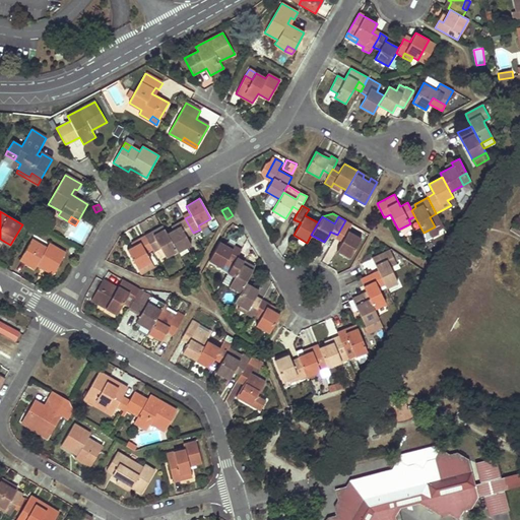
[(173,230),(167,234),(177,251),(178,252),(191,245),(187,237),(193,233),(185,218),(178,222),(180,226),(173,230)]
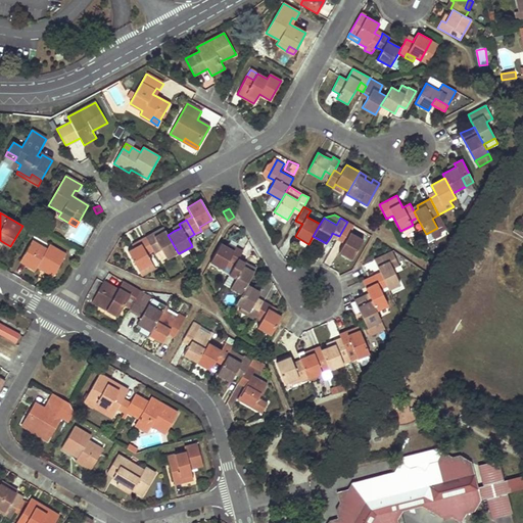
[(353,226),(347,222),(339,236),(345,240),(343,243),(339,252),(352,259),(364,240),(350,233),(353,226)]
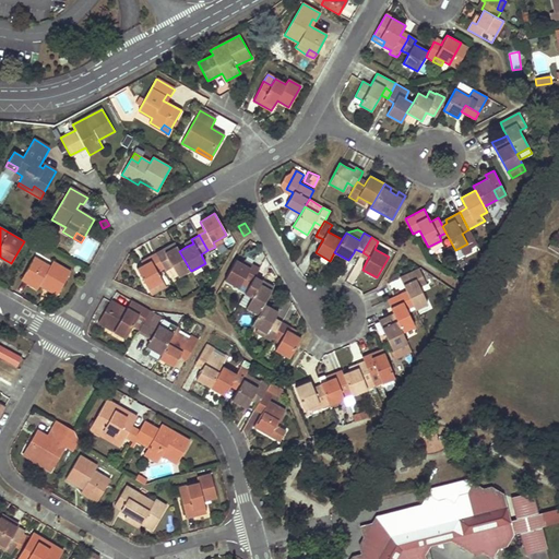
[(190,270),(179,251),(177,246),(171,249),(169,246),(156,253),(165,269),(166,271),(173,266),(177,274),(178,276),(190,270)]
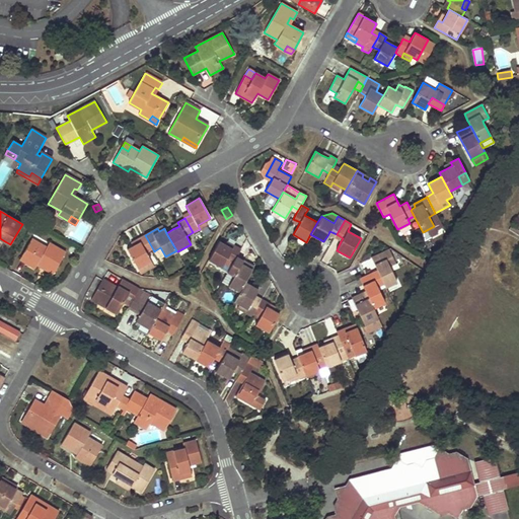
[(153,249),(145,235),(138,238),(140,242),(133,246),(127,249),(137,268),(151,261),(146,252),(153,249)]
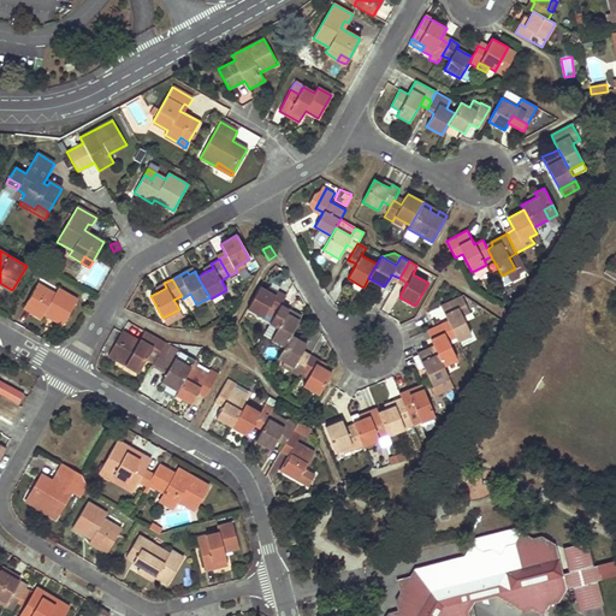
[(37,284),(35,290),(42,294),(46,289),(37,284)]
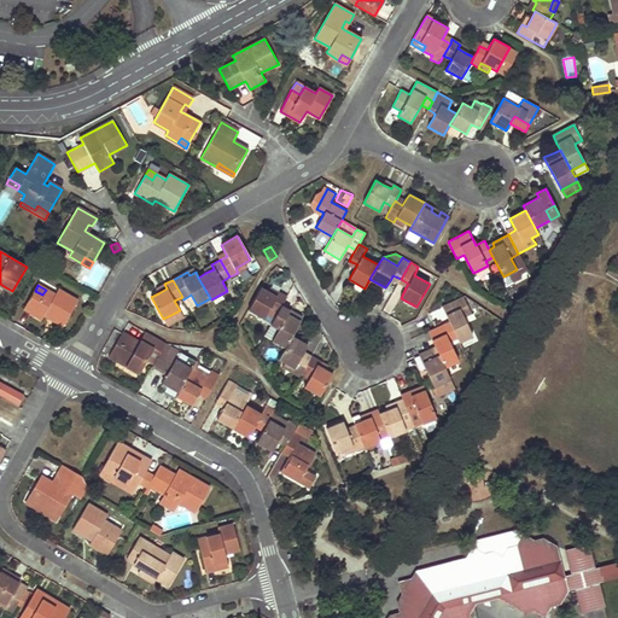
[(268,291),(261,287),(249,309),(264,319),(269,309),(277,314),(281,305),(286,296),(279,292),(277,296),(268,291)]
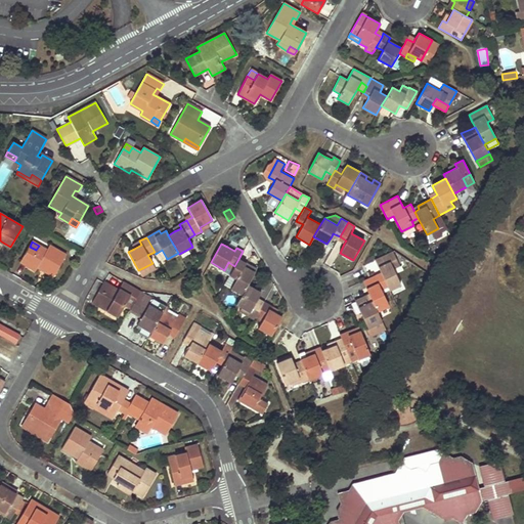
[(36,270),(38,267),(54,276),(67,255),(49,246),(47,250),(39,246),(36,250),(30,247),(19,262),(36,270)]
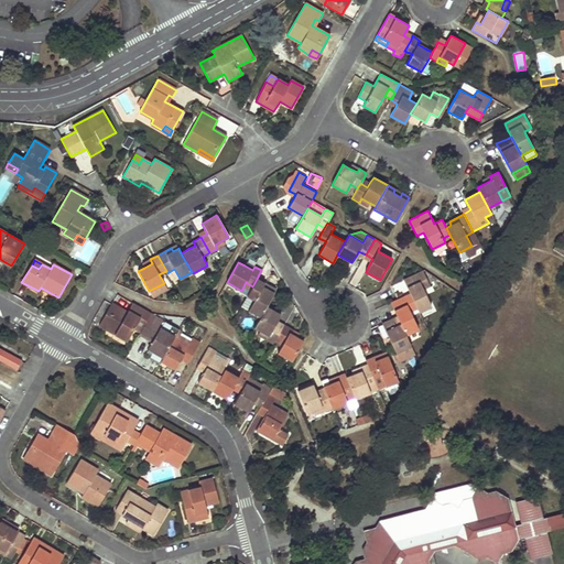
[(171,280),(179,277),(174,269),(167,273),(171,280)]
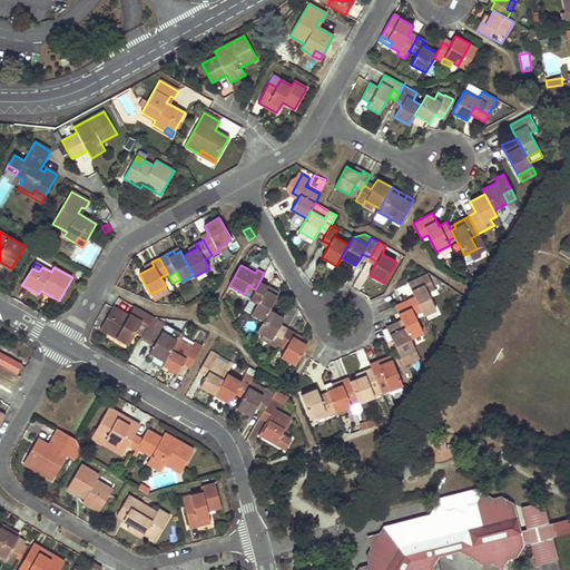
[(408,283),(414,297),(418,304),(423,315),(435,310),(428,293),(424,285),(431,282),(428,274),(408,283)]
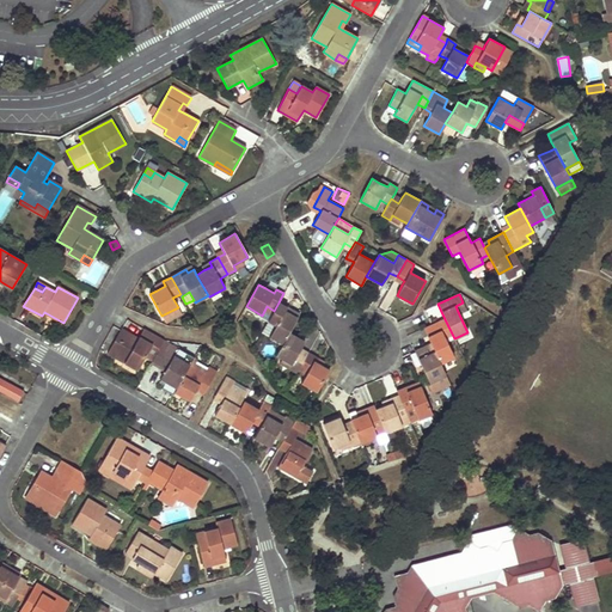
[(269,336),(282,343),(288,332),(297,318),(292,314),(294,311),(279,303),(274,311),(268,322),(276,325),(269,336)]
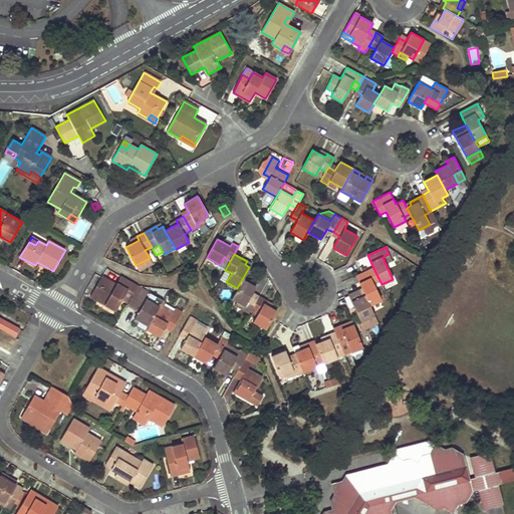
[(382,257),(386,264),(392,260),(389,254),(382,257)]
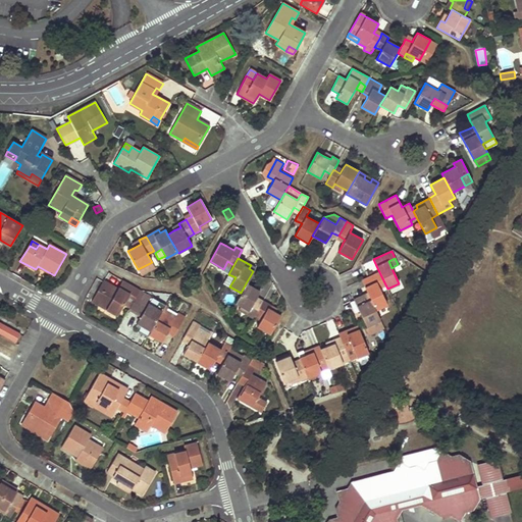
[(382,278),(379,272),(368,277),(361,280),(367,293),(375,310),(387,305),(381,292),(376,281),(382,278)]
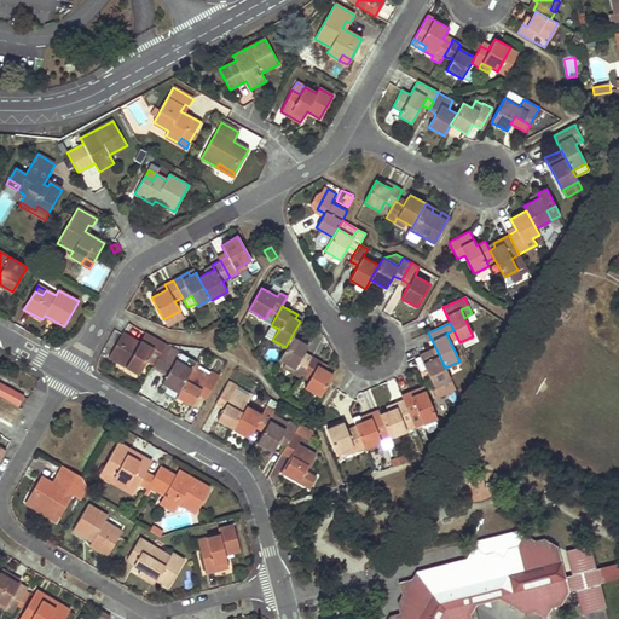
[(279,329),(271,325),(265,336),(272,340),(279,329)]
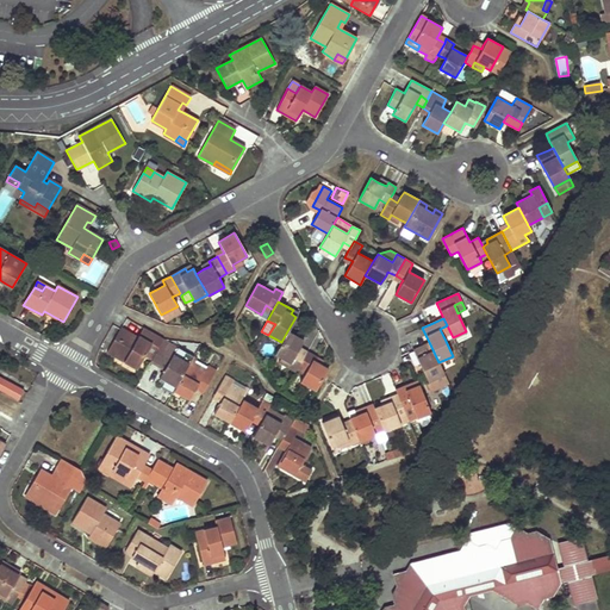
[(446,341),(453,337),(447,325),(440,329),(446,341)]
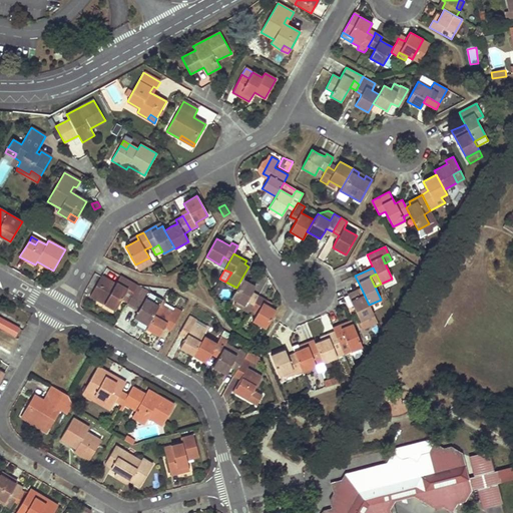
[(133,293),(137,286),(120,276),(115,284),(113,287),(107,284),(108,282),(107,280),(101,276),(90,296),(98,301),(100,297),(106,300),(104,304),(115,311),(123,296),(127,290),(133,293)]
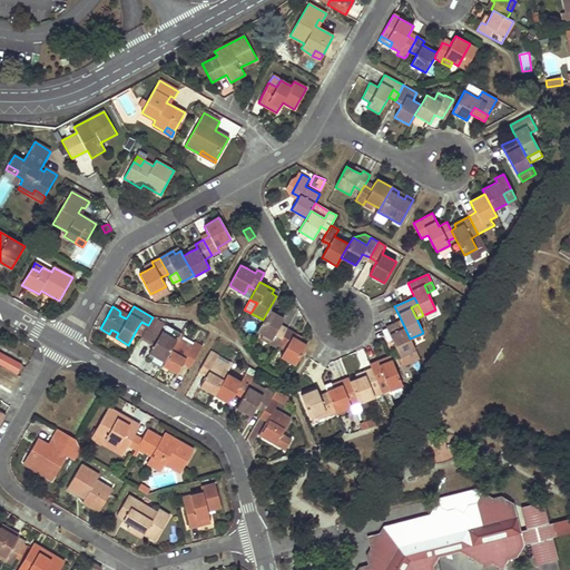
[(284,318),(268,310),(263,320),(257,331),(263,334),(271,340),(268,343),(276,347),(278,344),(287,328),(279,324),(284,318)]
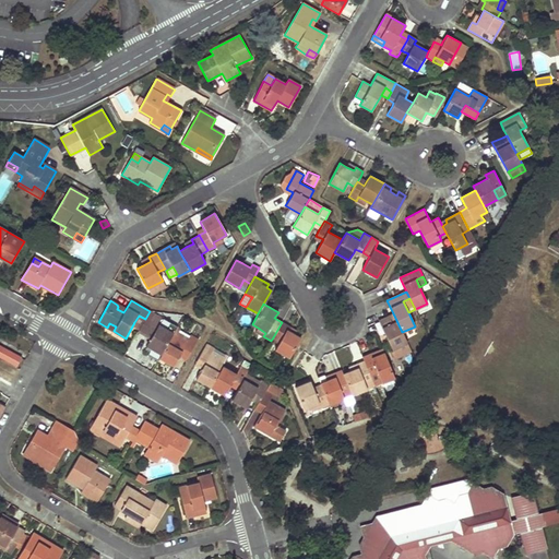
[(141,326),(154,333),(152,337),(147,346),(152,348),(162,354),(173,334),(177,326),(150,311),(145,319),(141,326)]
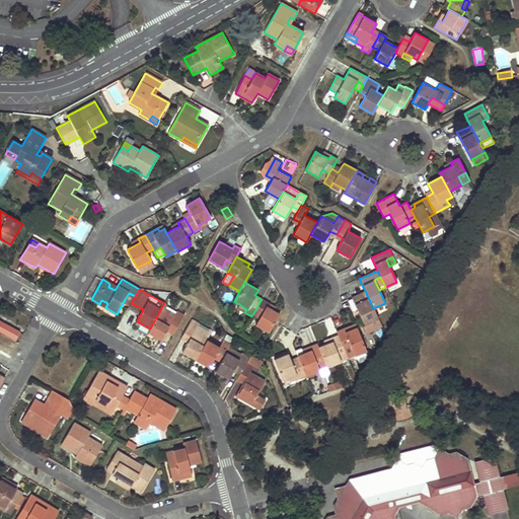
[(365,291),(352,298),(364,324),(365,324),(378,318),(373,308),(365,291)]
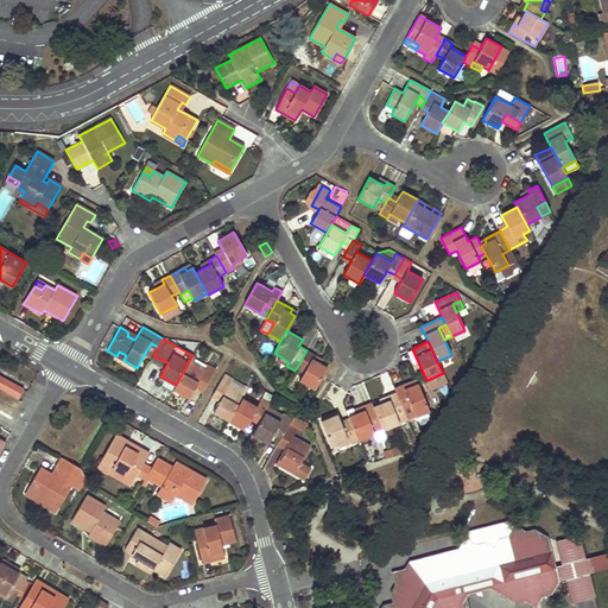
[(153,354),(153,355),(158,347),(151,343),(146,350),(153,354)]
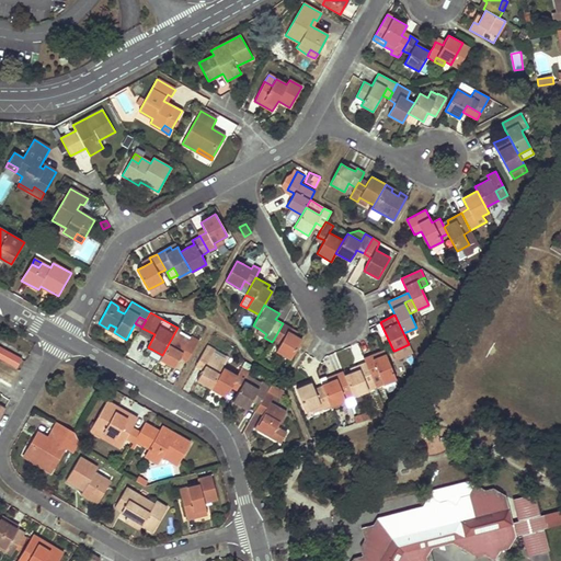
[(289,328),(283,323),(274,339),(281,342),(276,351),(290,359),(301,339),(295,335),(287,331),(289,328)]
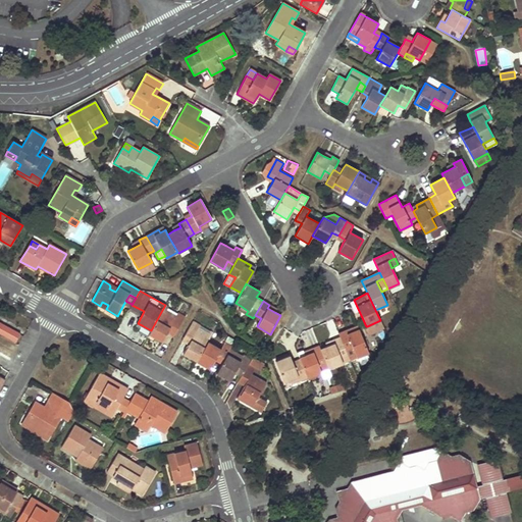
[(132,304),(129,308),(142,315),(144,311),(132,305),(132,304)]
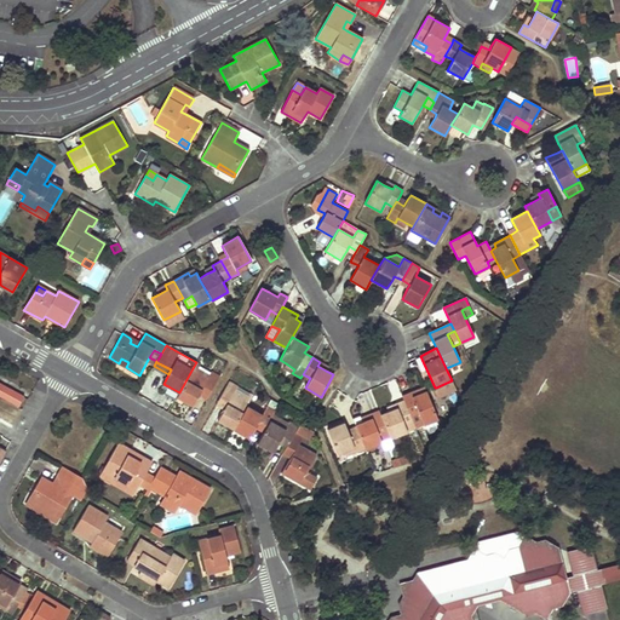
[(196,362),(191,371),(179,392),(177,397),(193,406),(199,395),(201,391),(208,396),(219,377),(211,372),(210,373),(199,366),(199,365),(196,362)]
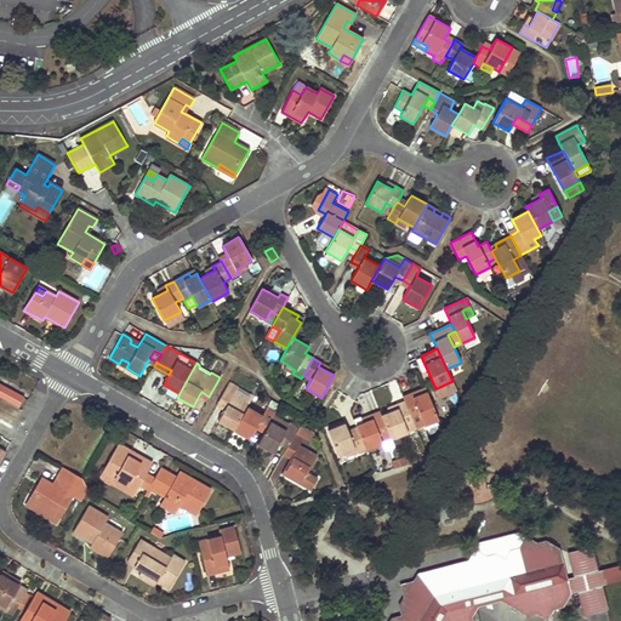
[(292,374),(295,370),(286,364),(284,369),(292,374)]
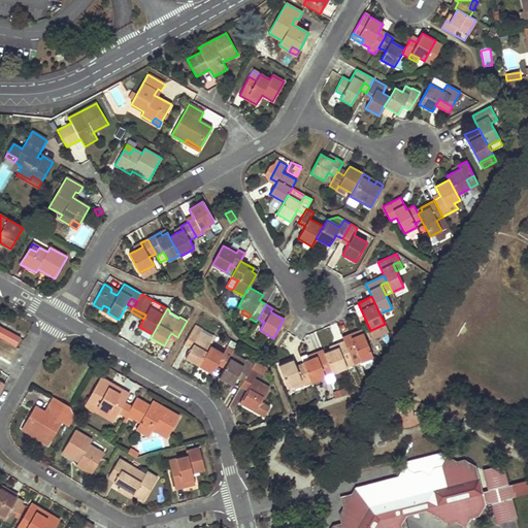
[(371,330),(374,337),(388,330),(385,324),(371,330)]
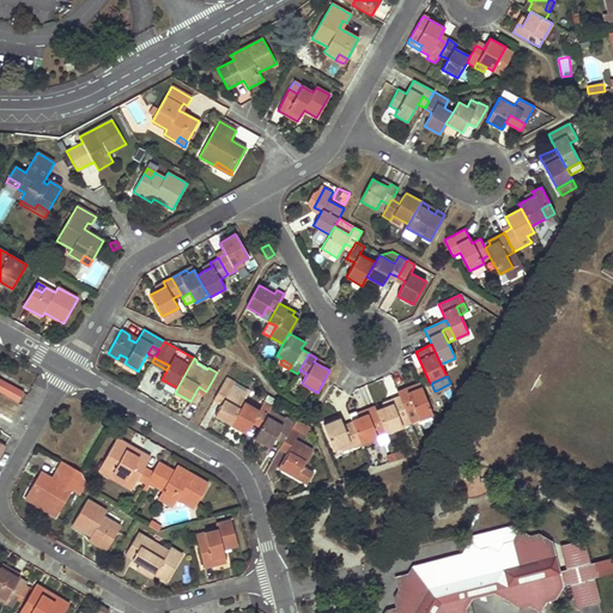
[(214,416),(231,424),(244,401),(250,390),(226,377),(216,396),(223,401),(220,405),(214,416)]
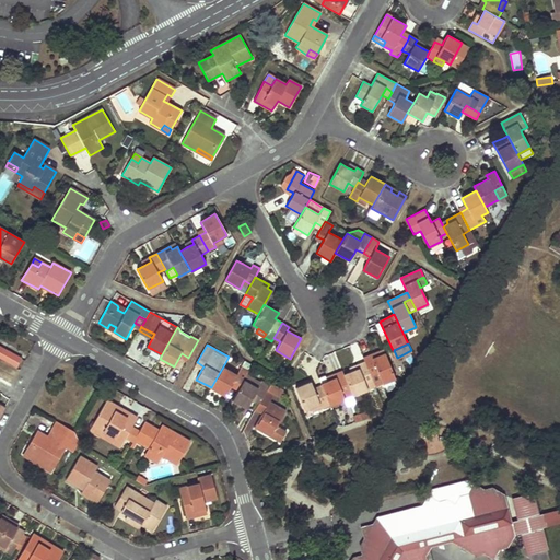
[(160,359),(162,354),(152,349),(148,356),(158,361),(160,359)]
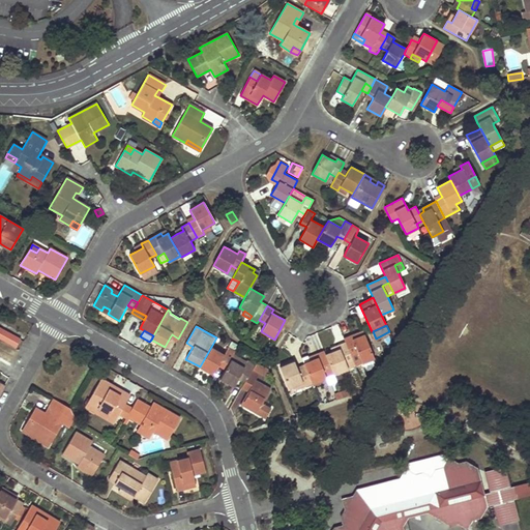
[(5,332),(1,340),(16,347),(20,340),(5,332)]
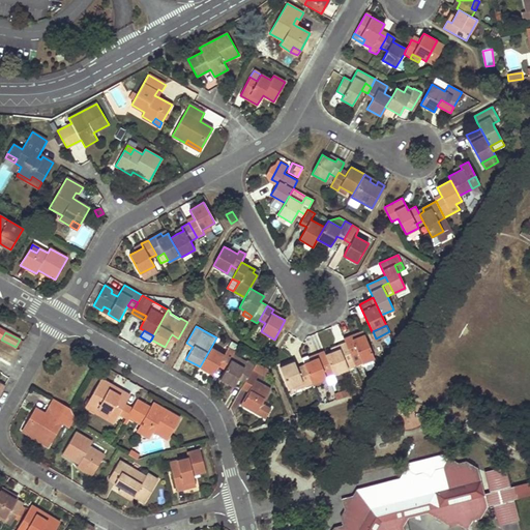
[(362,363),(374,358),(364,334),(359,336),(358,332),(344,339),(346,343),(351,357),(358,354),(362,363)]
